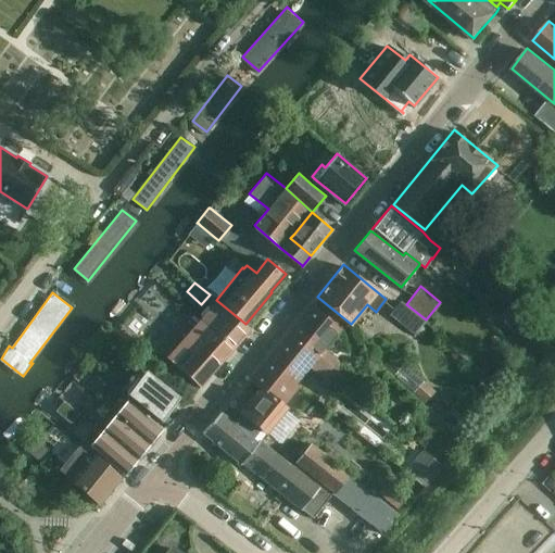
[(215,300),(200,318),(235,348),(242,339),(249,331),(251,329),(250,327),(246,324),(216,300),(215,300)]
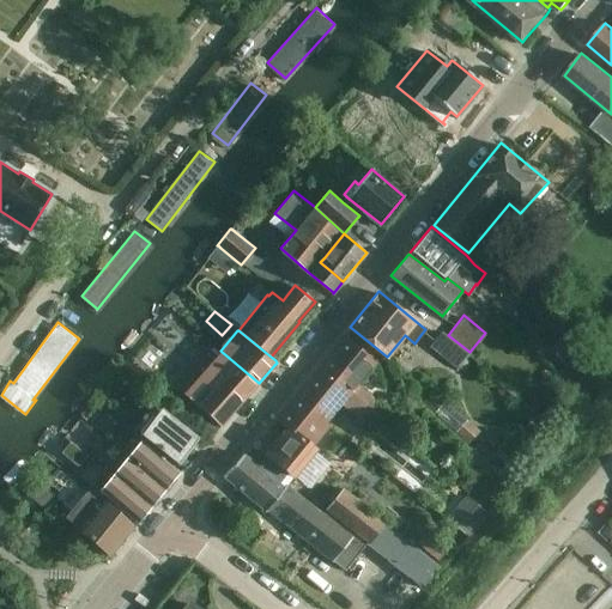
[(436,339),(434,343),(459,365),(470,352),(448,335),(443,332),(442,332),(436,339)]
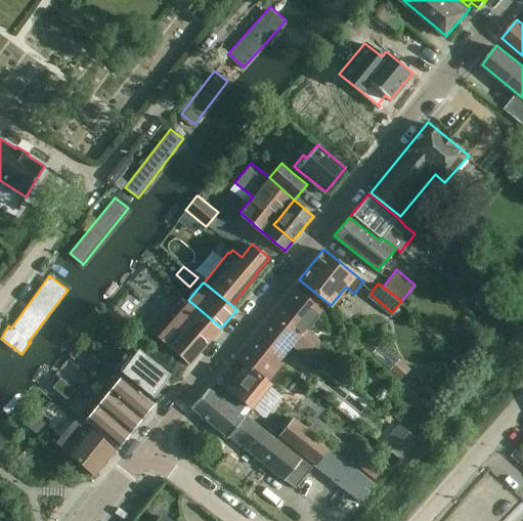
[(272,312),(271,314),(325,360),(333,352),(318,340),(319,339),(305,328),(316,314),(317,315),(321,310),(295,286),(272,312)]
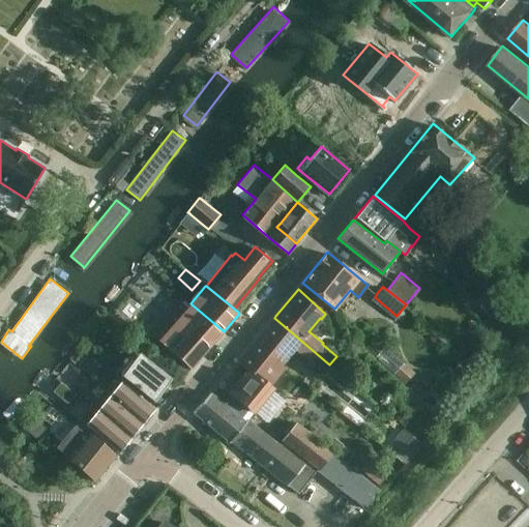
[(192,368),(224,331),(190,303),(176,321),(159,341),(192,368)]
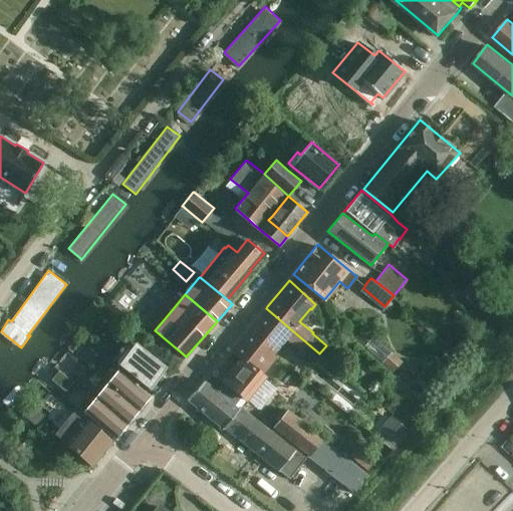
[(231,350),(232,350),(236,354),(239,356),(240,358),(260,374),(262,373),(276,355),(274,353),(286,338),(299,349),(312,361),(319,353),(266,308),(231,350)]
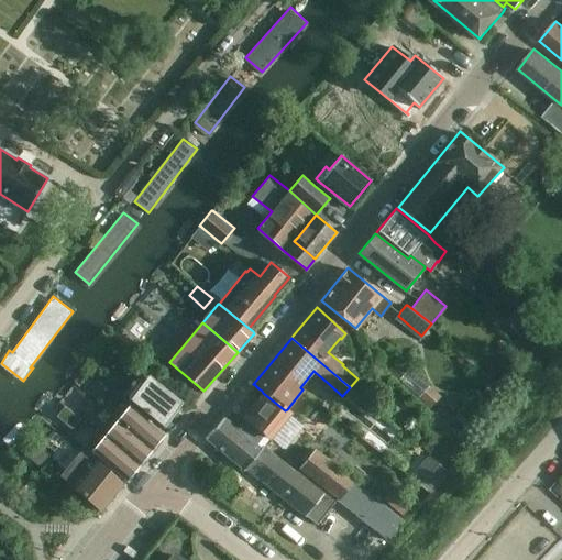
[(97,354),(89,364),(90,365),(100,373),(108,362),(98,354),(97,354)]
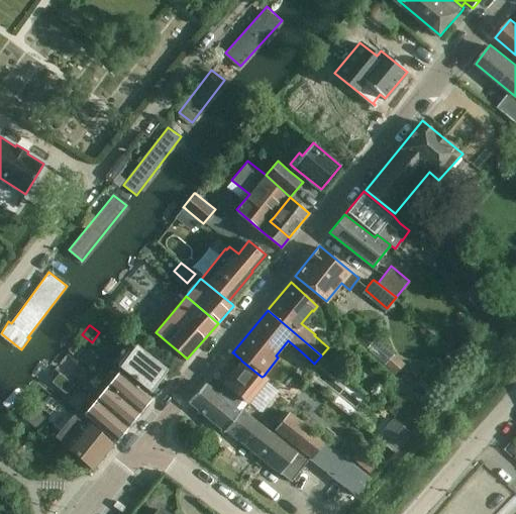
[(376,336),(367,346),(385,363),(394,352),(376,336)]
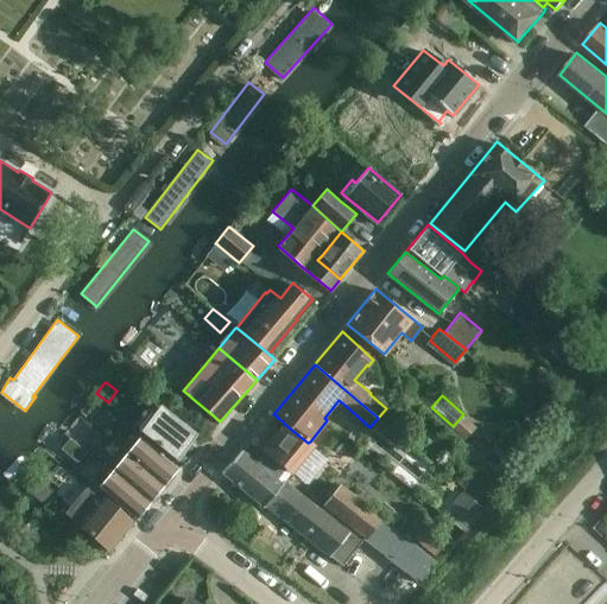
[(140,430),(139,431),(176,459),(196,434),(195,433),(159,406),(140,430)]
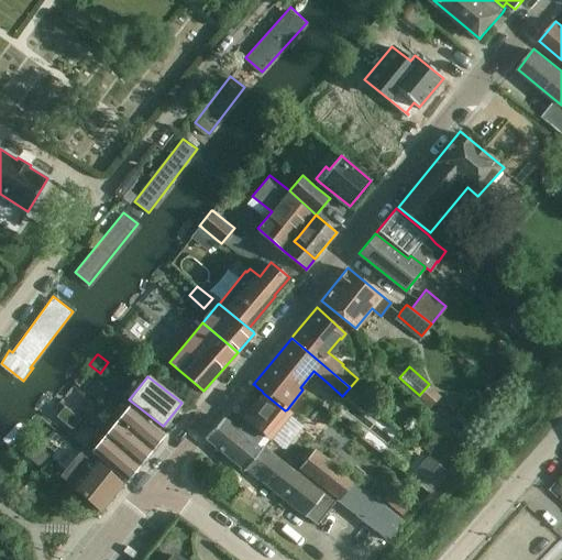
[(112,385),(106,394),(117,403),(124,394),(123,393),(112,385)]
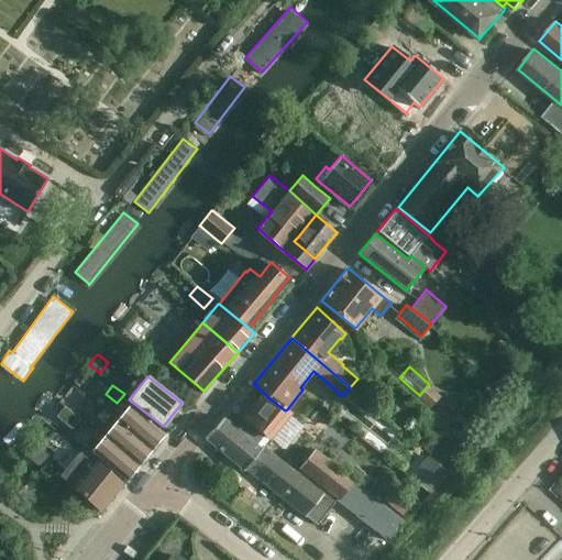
[(245,418),(237,428),(245,436),(254,442),(256,443),(263,435),(268,439),(270,440),(272,437),(289,415),(291,413),(287,409),(285,410),(263,393),(245,414),(243,417),(245,418)]
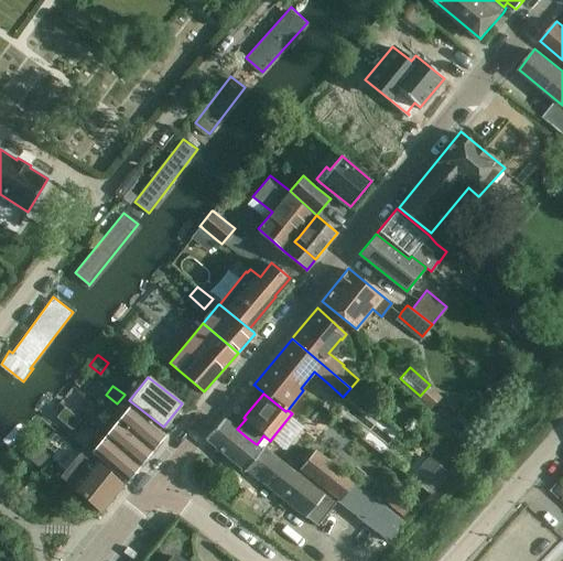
[(88,397),(82,406),(93,414),(99,406),(88,397)]
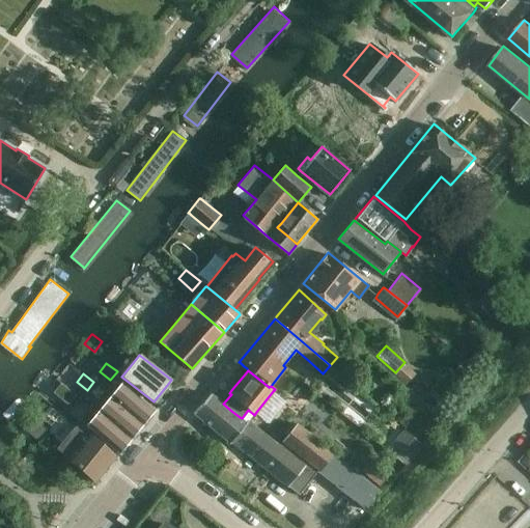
[(111,397),(143,423),(156,409),(123,382),(111,397)]
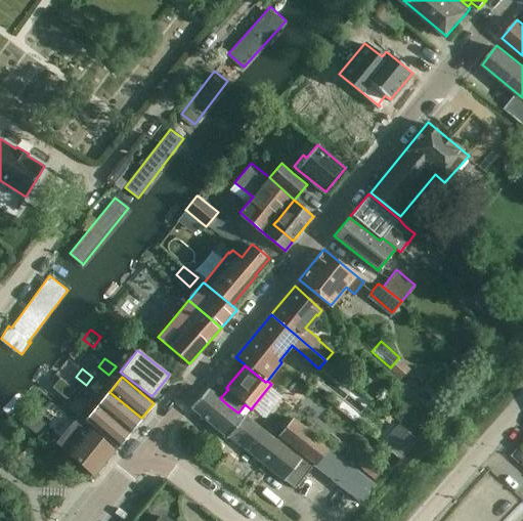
[(409,377),(404,382),(424,400),(429,395),(409,377)]
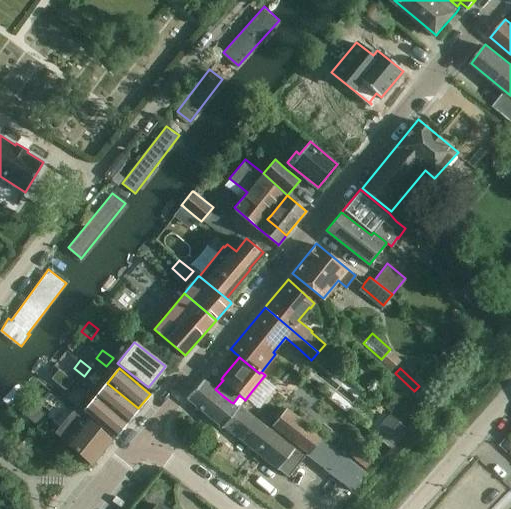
[(402,421),(422,399),(409,388),(409,387),(392,372),(381,383),(399,399),(390,411),(402,421)]
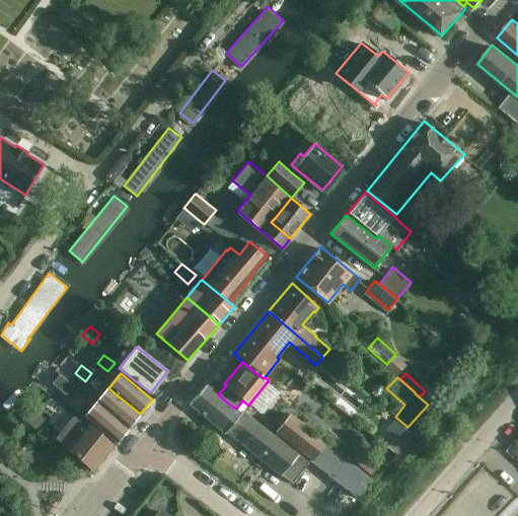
[(206,384),(190,402),(193,404),(193,406),(225,432),(226,430),(292,482),(310,459),(357,498),(372,478),(340,451),(327,442),(310,428),(290,413),(280,425),(273,433),(272,432),(263,425),(261,424),(243,410),(243,409),(242,410),(239,413),(236,409),(234,408),(226,401),(218,394),(208,386),(206,384)]
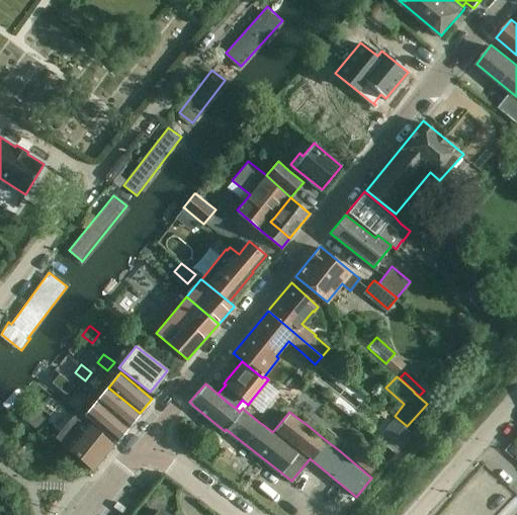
[(128,427),(140,413),(108,388),(97,402),(128,427)]
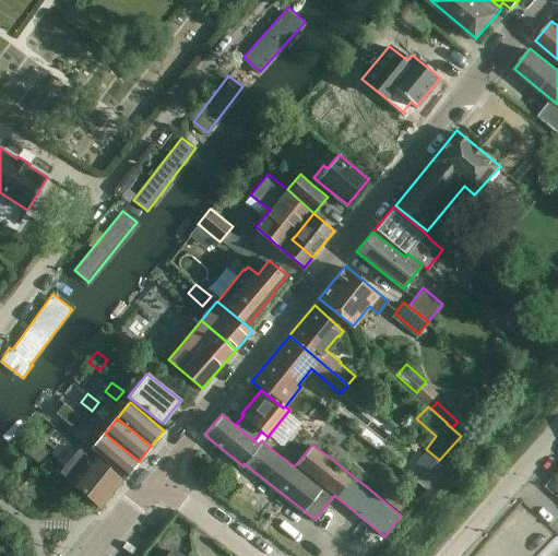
[(126,476),(139,461),(105,434),(93,449),(126,476)]
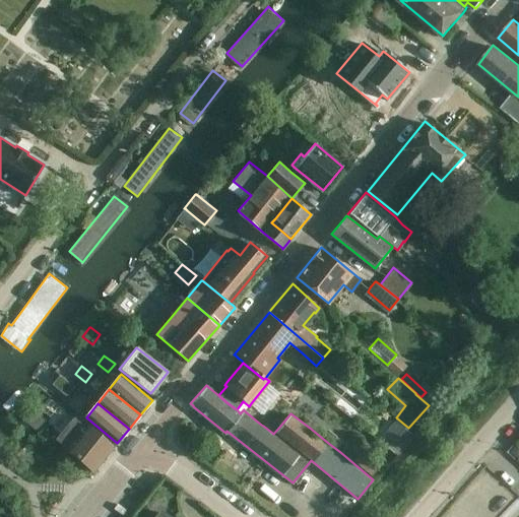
[(30,405),(21,416),(39,431),(47,419),(41,414),(35,409),(30,405)]
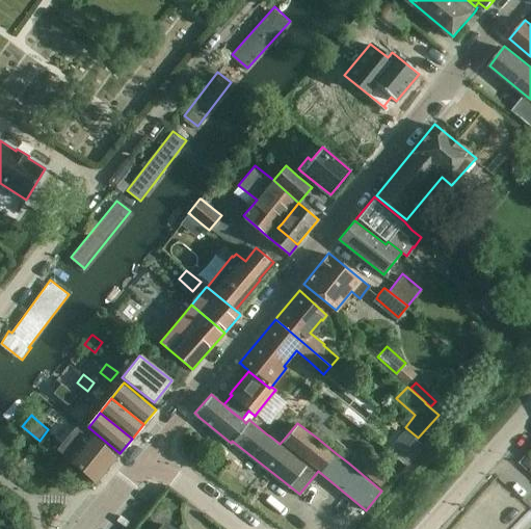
[(275,425),(267,434),(269,435),(279,443),(287,434),(275,425)]
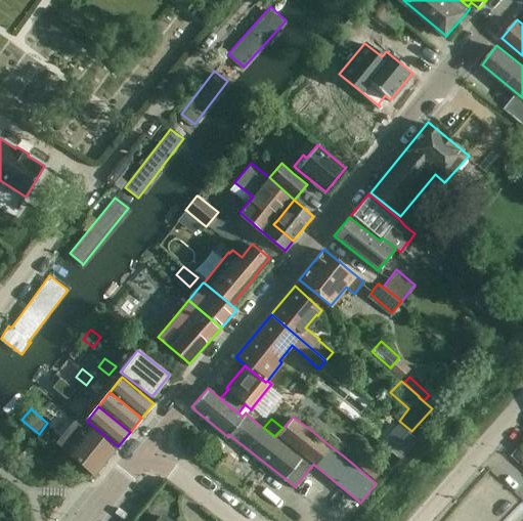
[(74,420),(55,442),(62,447),(70,453),(90,470),(95,474),(115,450),(88,428),(86,430),(74,420)]
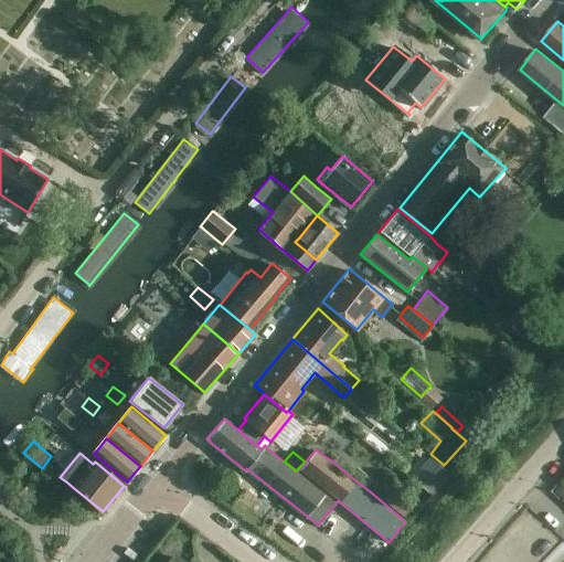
[(435,489),(449,473),(440,465),(426,480),(435,489)]
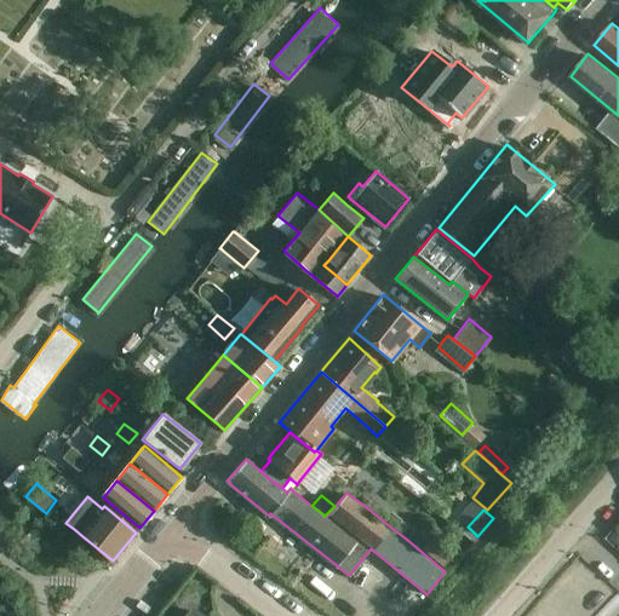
[(618,527),(608,536),(618,545),(618,527)]
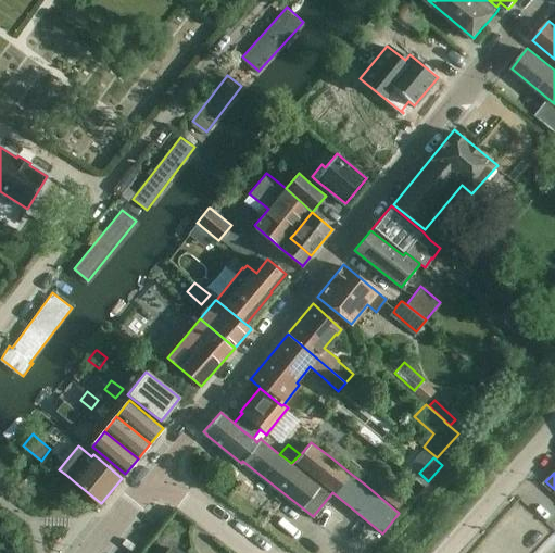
[(390,478),(379,491),(398,507),(408,494),(390,478)]
